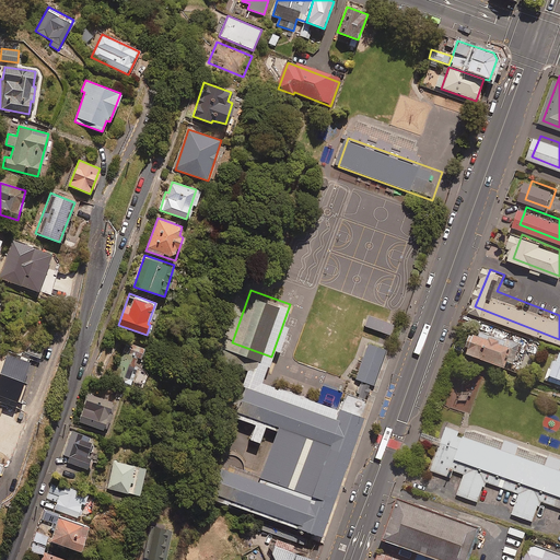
[(393,325),(368,316),(364,327),(388,335),(393,325)]
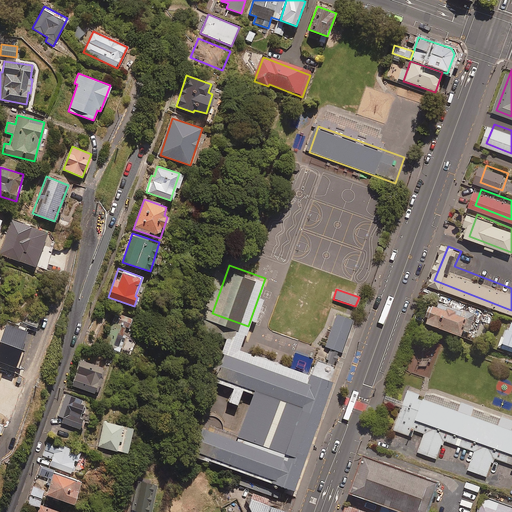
[(475,316),(433,301),(425,323),(463,336),(469,321),(473,322),(475,316)]
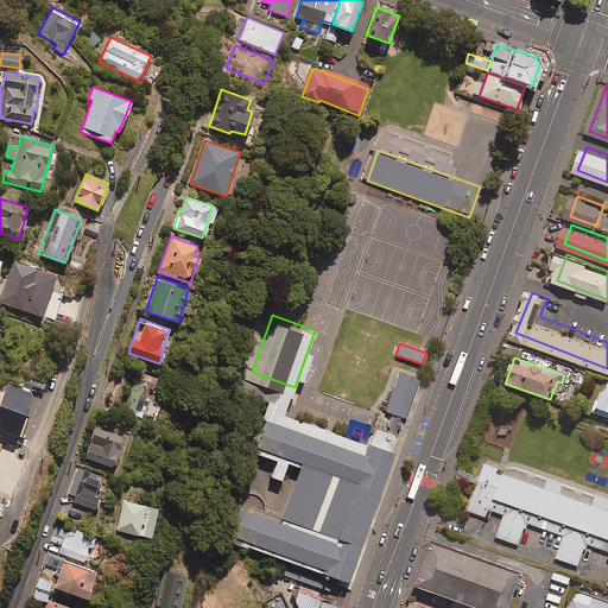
[(426,378),(404,371),(391,409),(412,417),(426,378)]
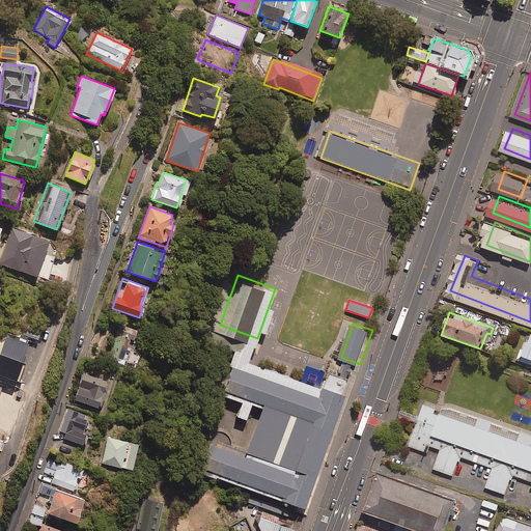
[(37,340),(40,331),(26,326),(23,334),(37,340)]
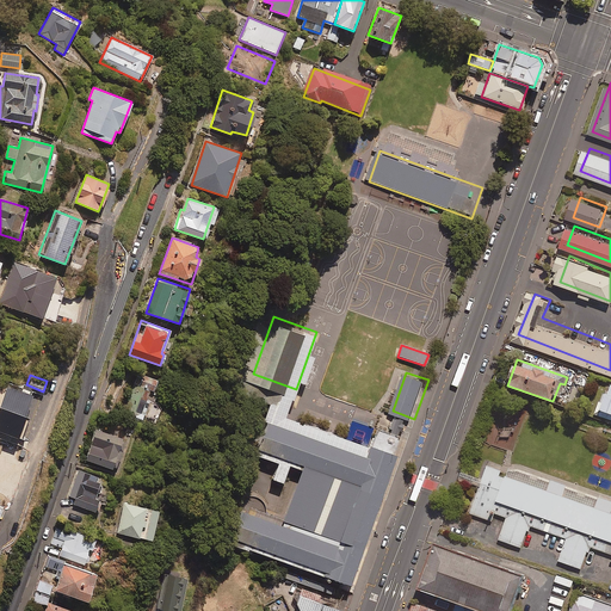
[(610,384),(606,383),(594,414),(610,420),(610,384)]
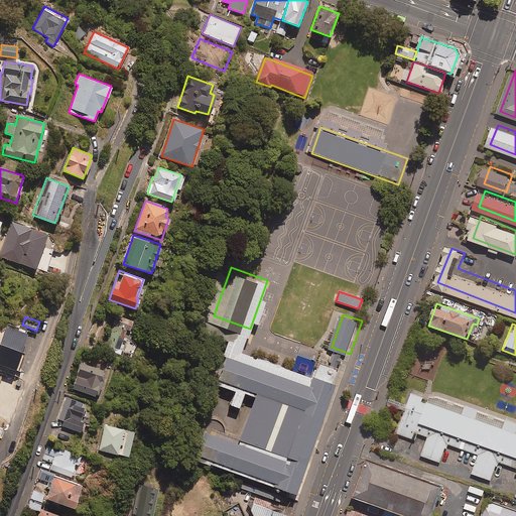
[(119,359),(129,330),(114,325),(104,353),(119,359)]
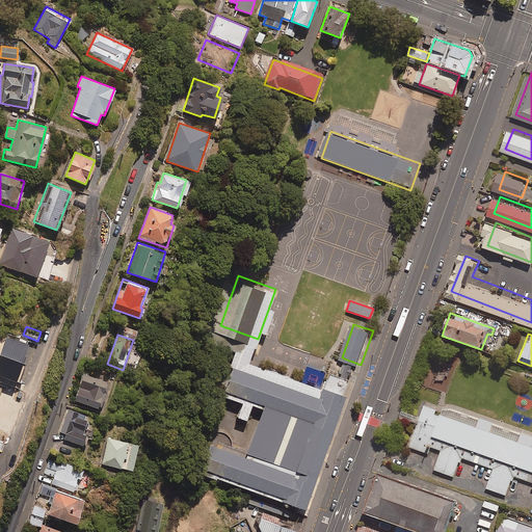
[(506,339),(496,337),(493,350),(503,352),(506,339)]
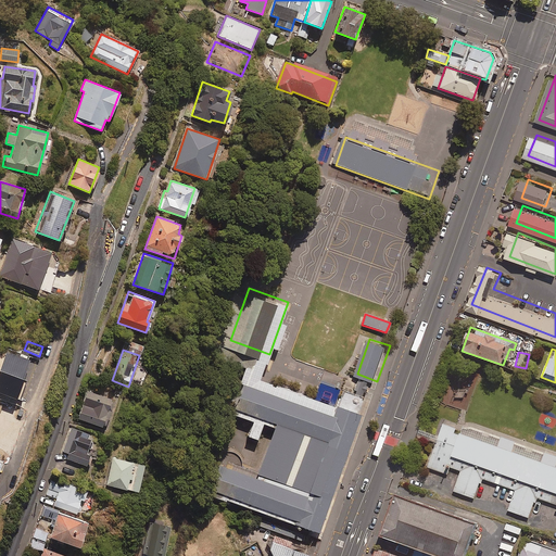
[(147,370),(140,368),(135,382),(141,386),(147,370)]
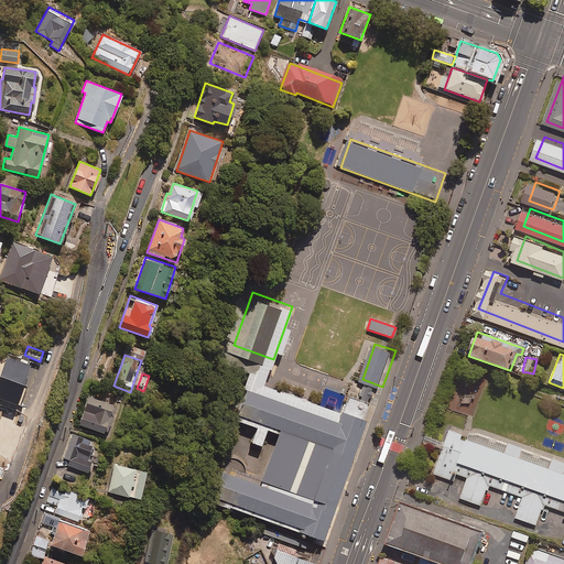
[(324,538),(367,419),(343,410),(338,420),(260,392),(250,421),(333,451),(314,500),(232,470),(221,501),(324,538)]
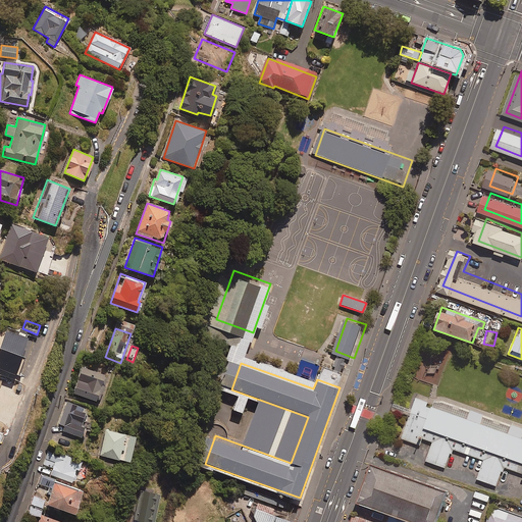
[(105,375),(82,367),(72,393),(97,401),(105,375)]
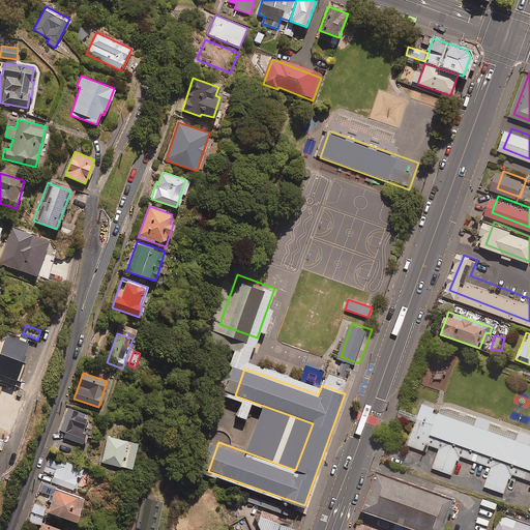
[(518,432),(427,400),(411,443),(433,451),(436,443),(443,446),(437,465),(453,471),(461,451),(495,464),(488,483),(507,491),(514,471),(529,476),(529,430),(520,425),(518,432)]
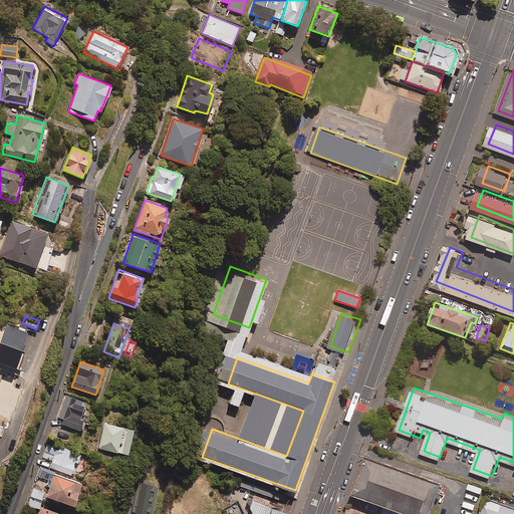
[(86,404),(65,396),(56,423),(81,432),(84,422),(79,421),(86,404)]
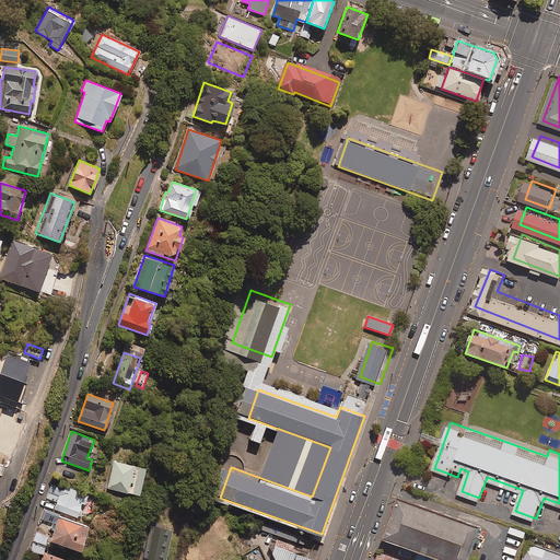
[(144,468),(114,462),(107,489),(139,496),(144,468)]
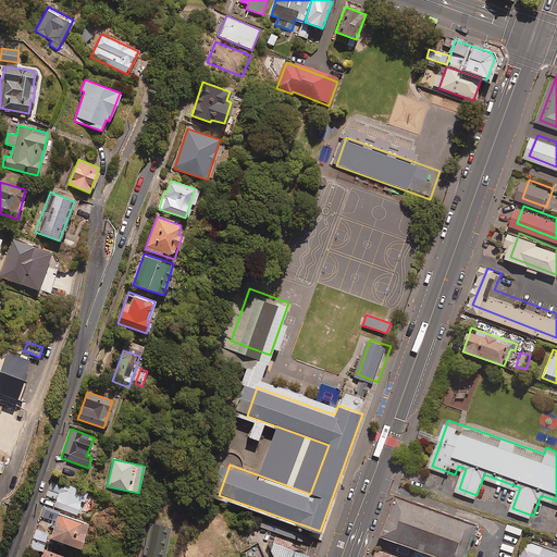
[(87,491),(51,480),(47,496),(56,499),(53,507),(76,515),(81,502),(84,503),(87,491)]
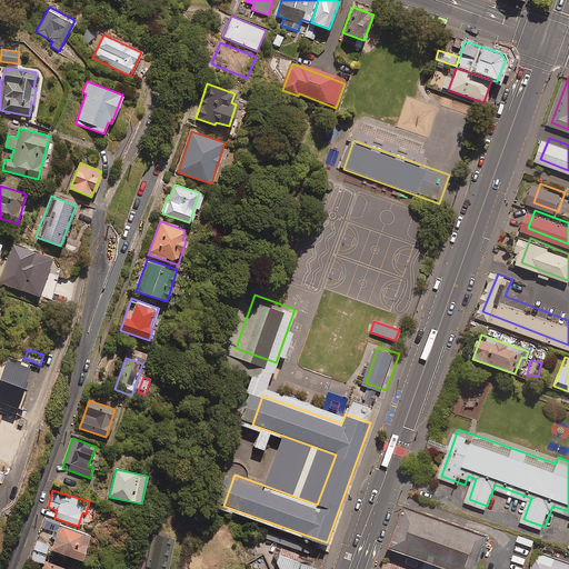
[(473,568),(487,536),(407,506),(391,548),(449,568),(473,568)]
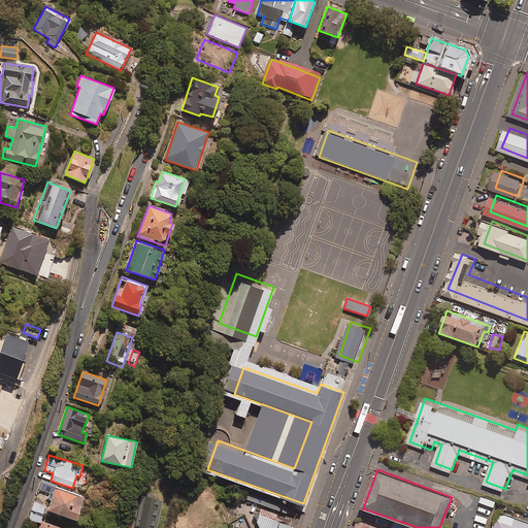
[(83,496),(55,487),(46,509),(74,520),(83,496)]
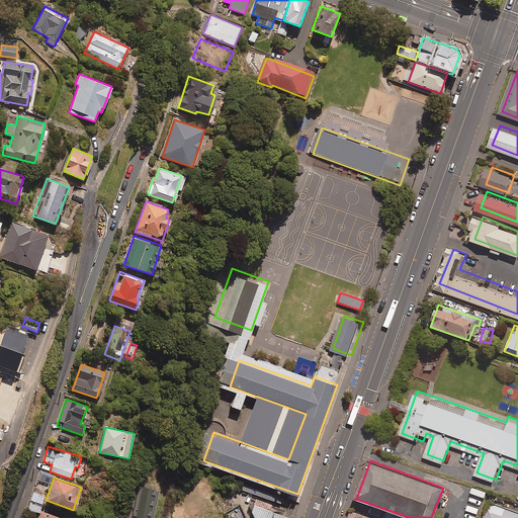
[(152,517),(158,492),(142,488),(136,517),(139,517),(152,517)]
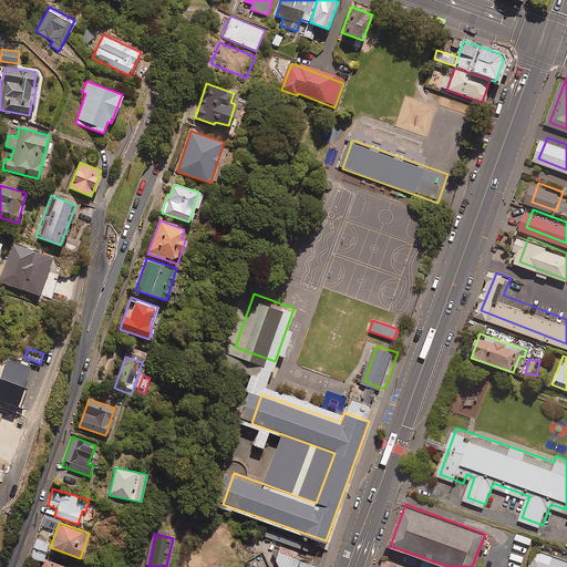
[(49,543),(35,539),(30,558),(43,562),(49,543)]
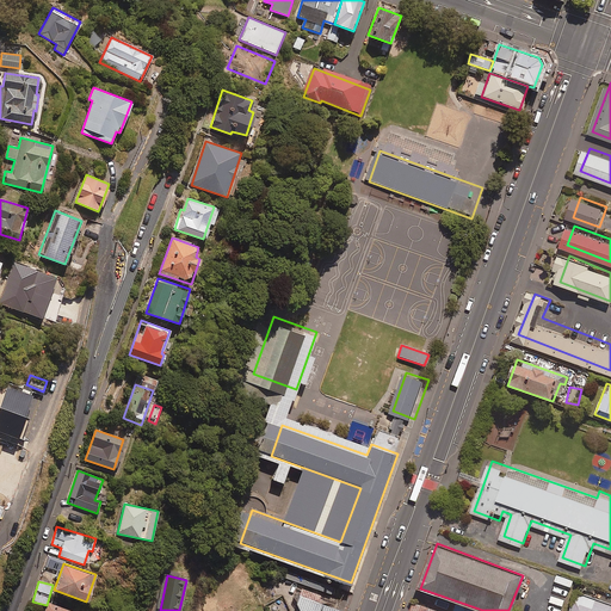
[(320,594),(303,588),(296,609),(297,610),(339,610),(316,603),(320,594)]
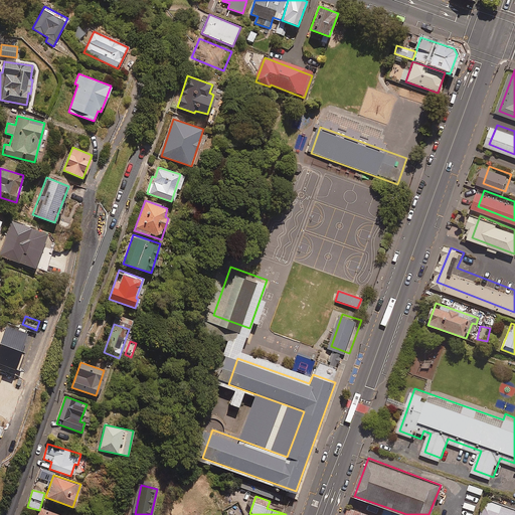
[(514,514),(514,506),(489,497),(482,514),(514,514)]
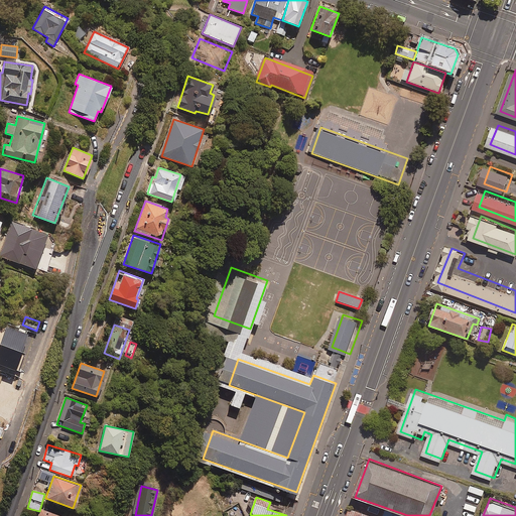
[(377,515),(378,515),(351,505),(347,515),(377,515)]
